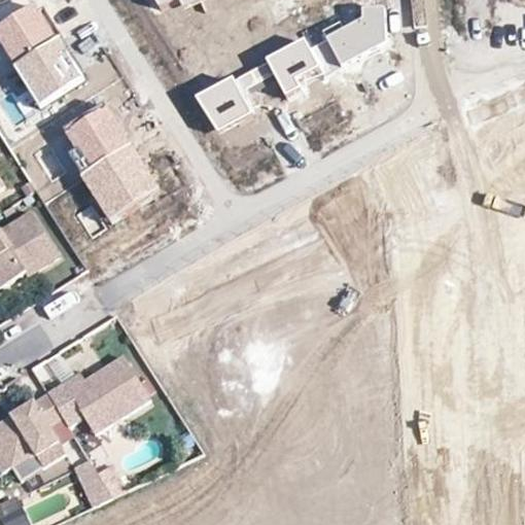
[(0,47),(10,64),(56,34),(45,20),(39,24),(27,3),(0,20),(0,47)]
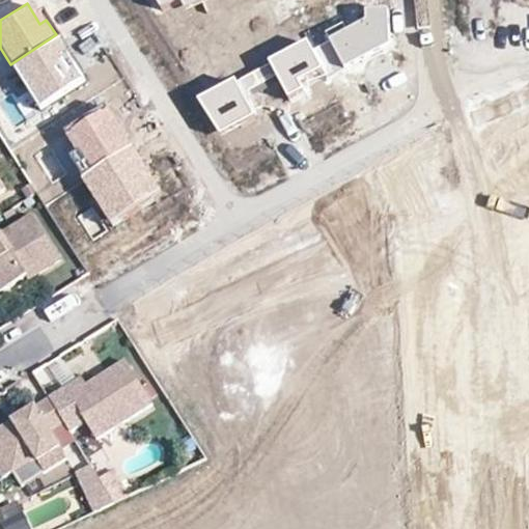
[(388,40),(386,5),(364,6),(364,17),(345,27),(341,19),(324,28),(328,36),(310,46),(321,66),(326,75),(344,64),(341,60),(350,56),(357,52),(360,56),(388,40)]
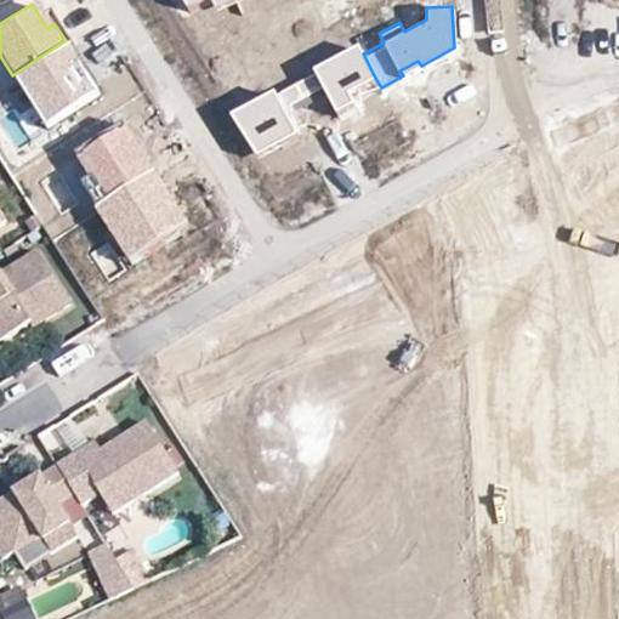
[(78,57),(67,40),(66,40),(12,75),(23,92),(34,85),(54,115),(97,87),(81,62),(77,66),(74,60),(78,57)]
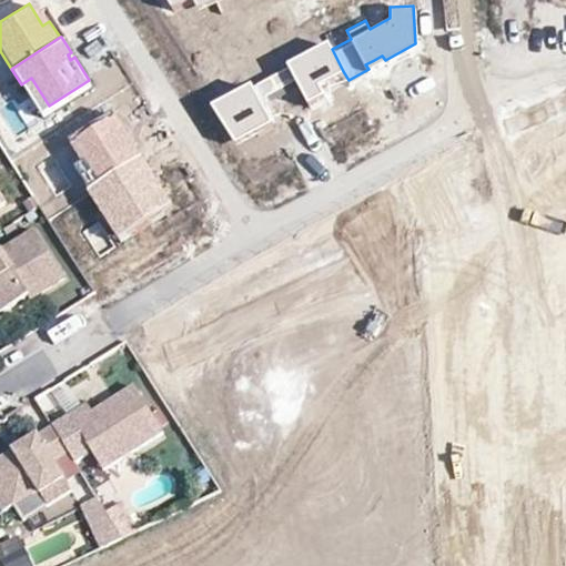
[(327,40),(268,72),(275,86),(293,77),(307,102),(316,97),(323,93),(319,84),(343,71),(332,49),(327,40)]
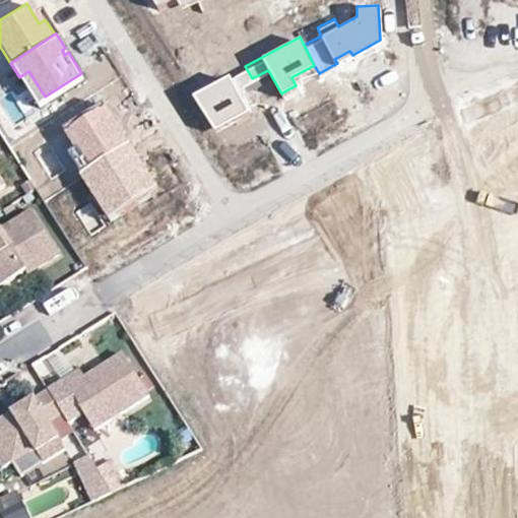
[(192,94),(214,129),(234,118),(248,111),(235,87),(252,78),(245,66),(192,94)]
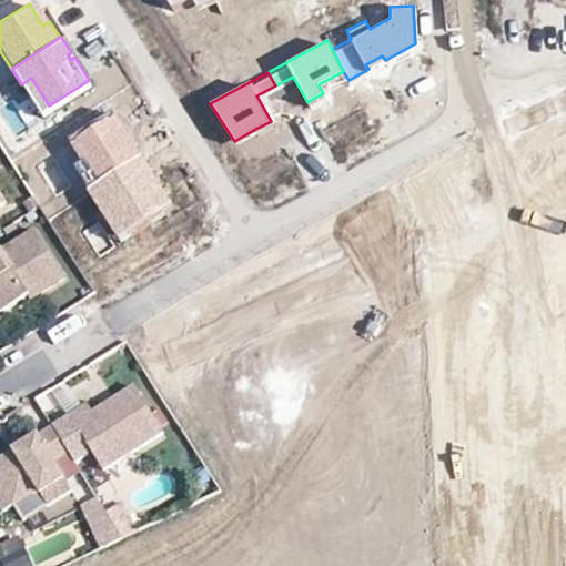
[(92,181),(135,153),(108,109),(64,137),(92,181)]
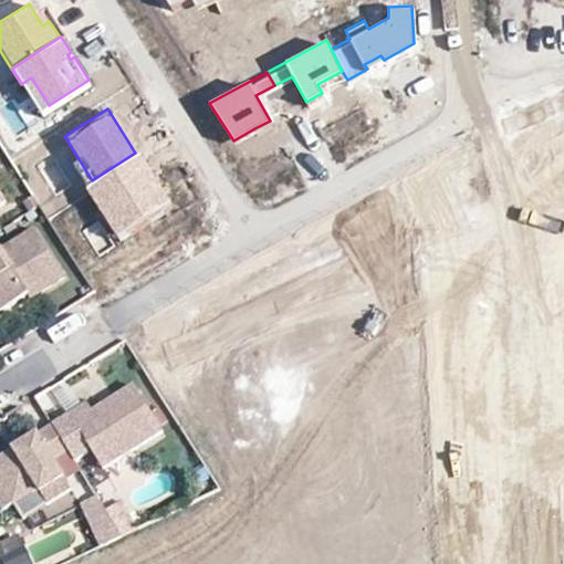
[(167,201),(135,153),(92,180),(123,229),(167,201)]
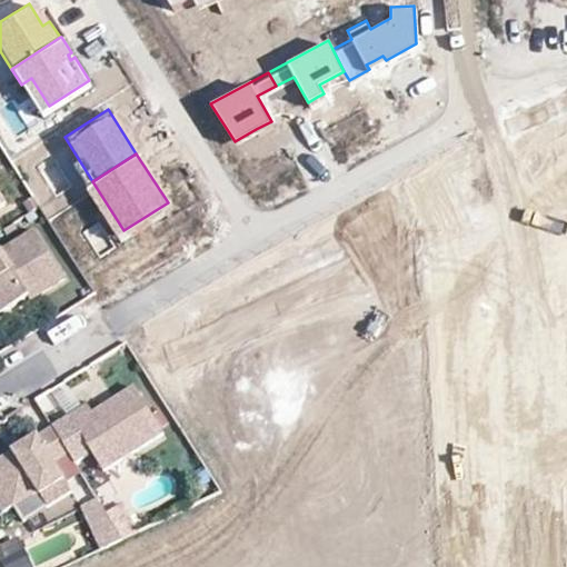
[(0,312),(2,316),(28,300),(30,304),(65,282),(35,235),(0,255),(0,312)]
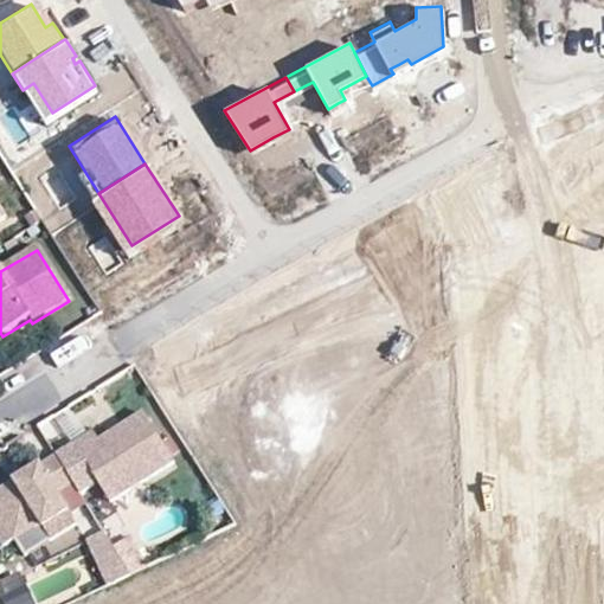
[(94,436),(56,460),(74,487),(79,498),(94,489),(85,476),(90,474),(110,506),(174,467),(143,417),(100,445),(94,436)]
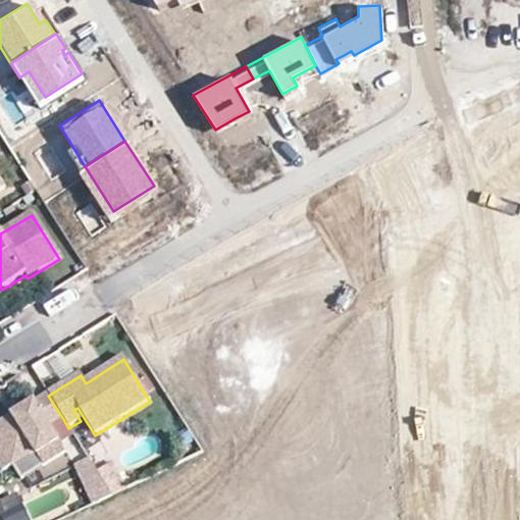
[(63,419),(48,396),(18,414),(21,419),(16,422),(13,417),(0,425),(0,447),(12,467),(28,458),(37,458),(59,444),(49,427),(63,419)]
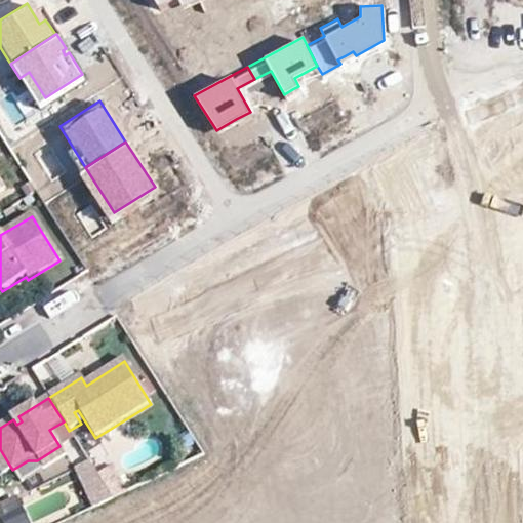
[(22,421),(18,416),(13,419),(16,425),(22,421)]
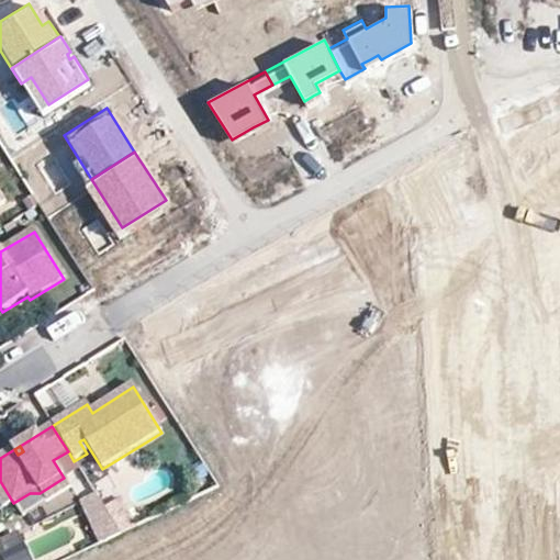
[(115,528),(100,503),(92,489),(78,496),(98,536),(115,528)]
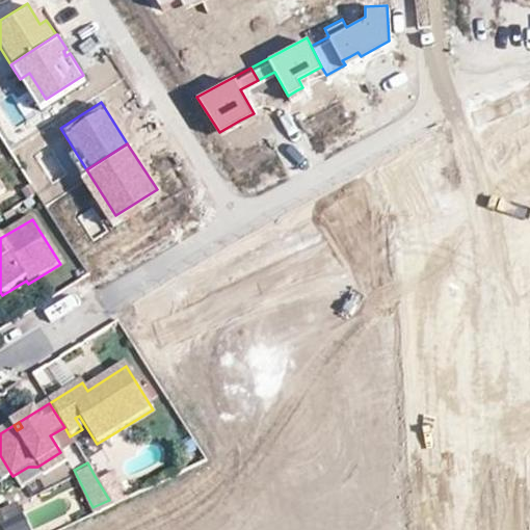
[(95,476),(109,500),(126,492),(111,467),(95,476)]
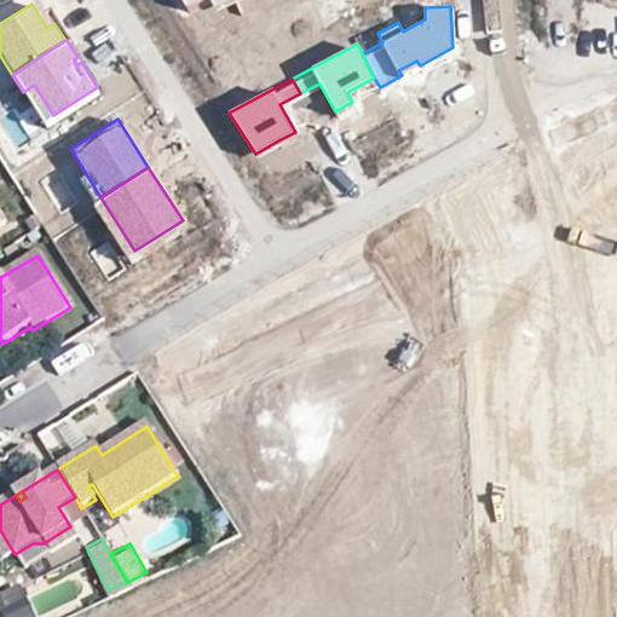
[(0,599),(10,616),(34,616),(15,582),(0,590),(0,599)]
